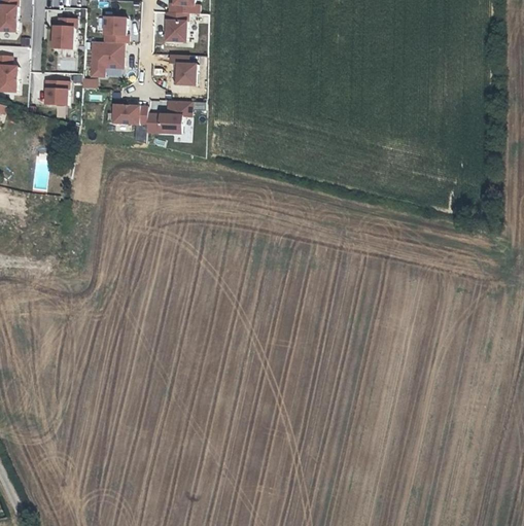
[(0,30),(15,31),(16,0),(0,0),(0,30)]
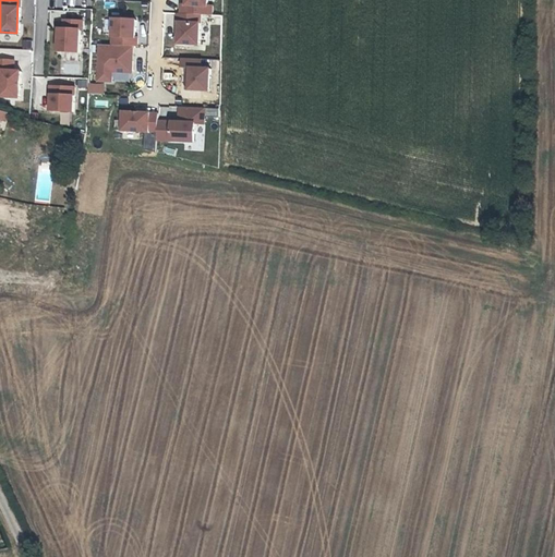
[(178,3),(178,12),(197,13),(209,14),(209,4),(205,4),(205,0),(183,0),(183,3),(178,3)]
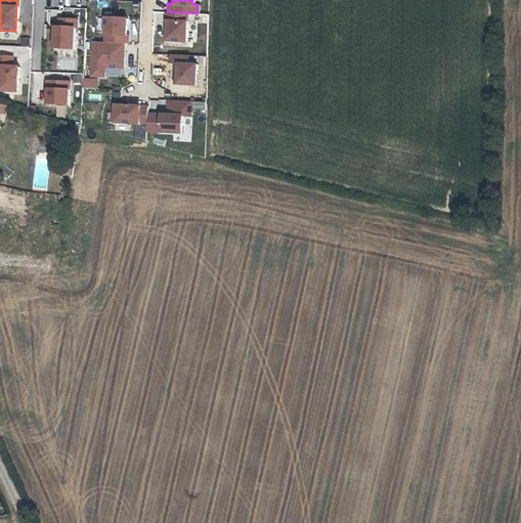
[(167,11),(163,11),(163,20),(165,20),(164,40),(184,41),(185,12),(167,11)]
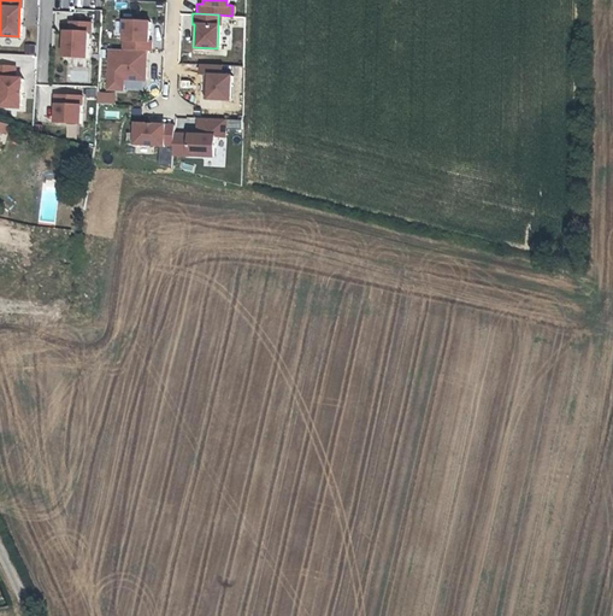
[(122,19),(121,48),(143,50),(148,50),(148,40),(146,40),(147,21),(122,19)]
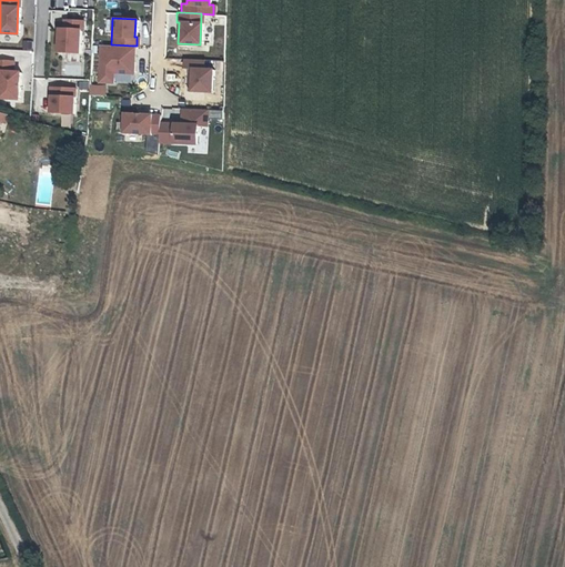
[(57,51),(78,52),(79,30),(81,30),(82,20),(62,19),(61,28),(58,28),(57,51)]
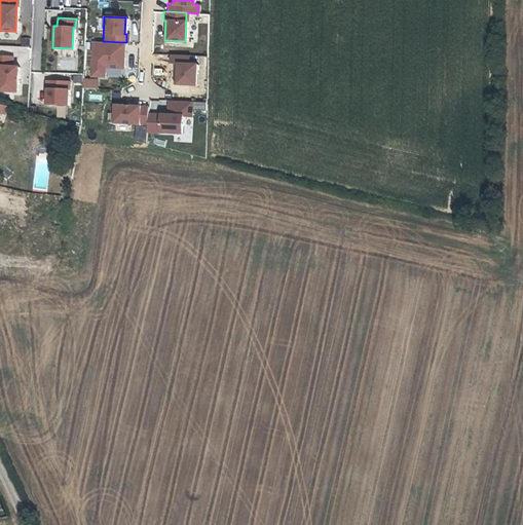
[(121,52),(122,42),(103,41),(90,41),(89,75),(102,76),(103,67),(121,68),(121,57),(119,57),(119,52),(121,52)]
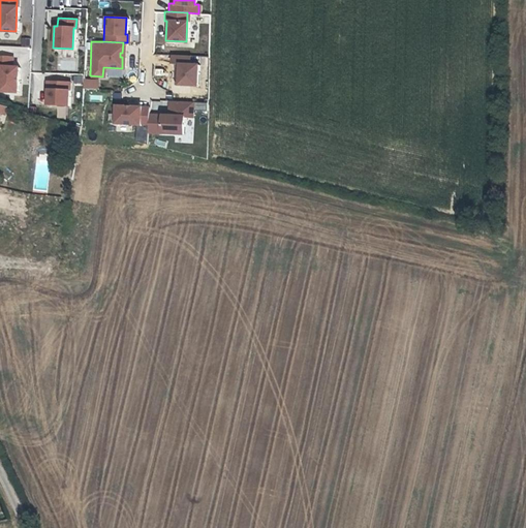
[(188,55),(169,54),(168,63),(174,63),(173,84),(195,85),(196,64),(187,63),(188,55)]
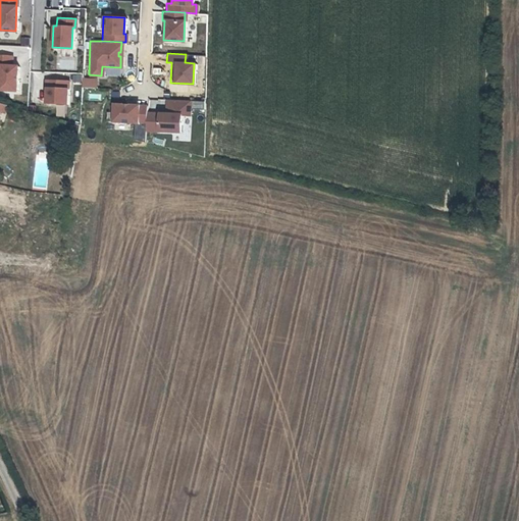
[(10,65),(11,55),(0,54),(0,65),(0,90),(16,91),(17,65),(10,65)]
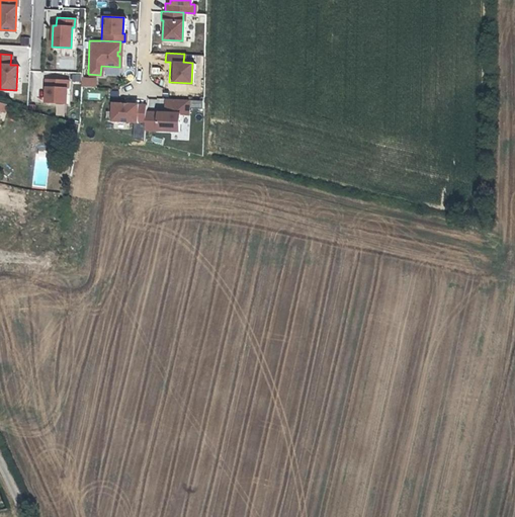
[(81,77),(81,86),(96,86),(96,77),(81,77)]
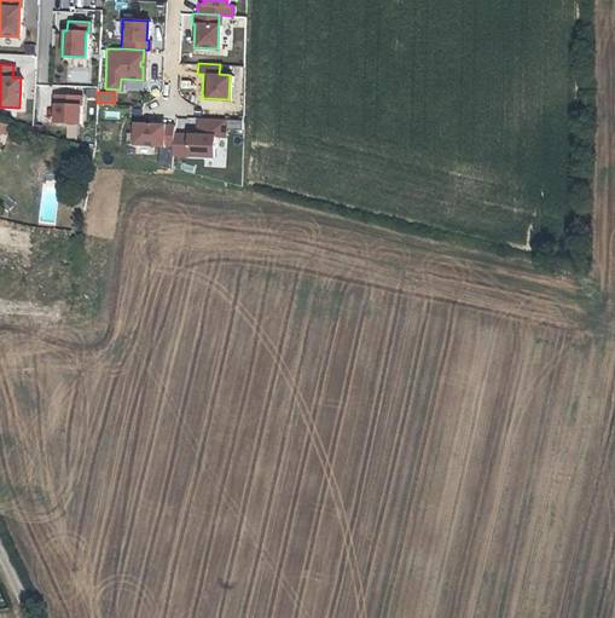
[(80,96),(52,94),(51,104),(54,104),(53,121),(79,122),(80,96)]
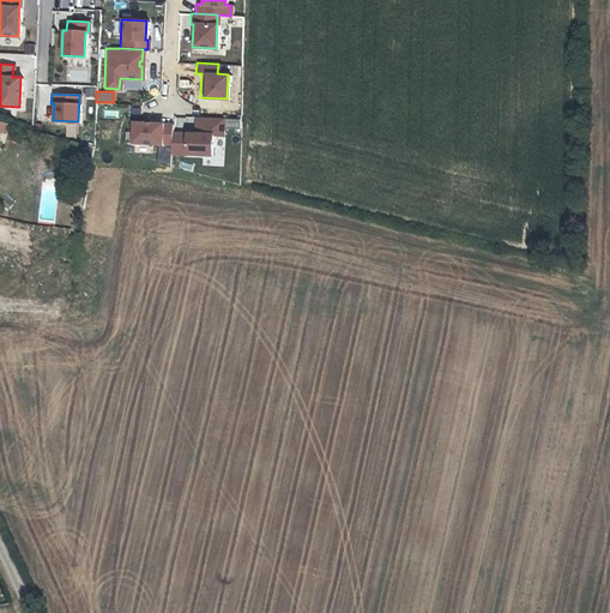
[(169,144),(169,152),(211,155),(212,134),(221,134),(222,118),(195,116),(194,133),(170,132),(169,144)]
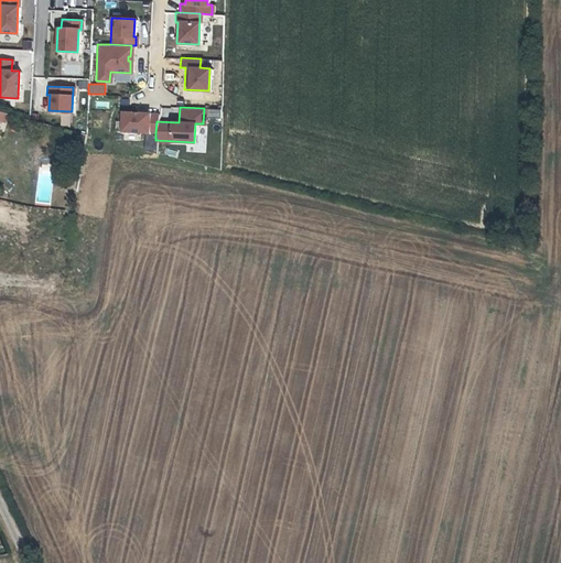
[(120,130),(155,132),(157,121),(157,114),(121,112),(120,130)]
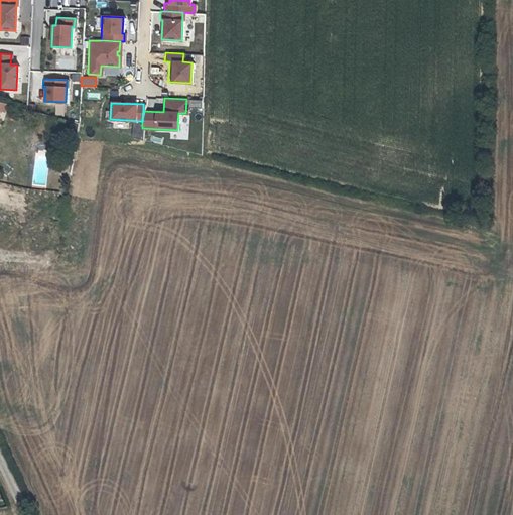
All buildings are outlined.
